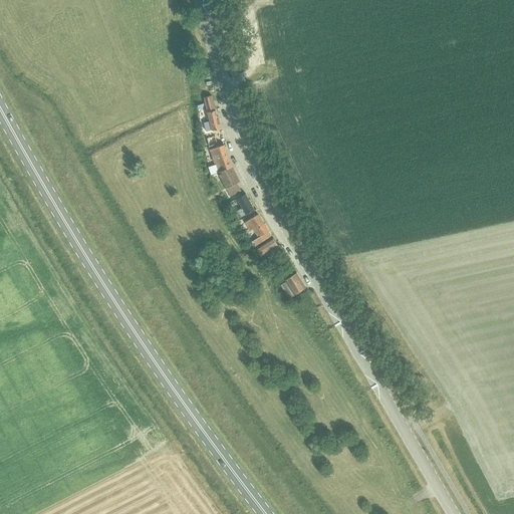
[(212,132),(221,130),(218,117),(217,117),(213,101),(205,103),(212,132)]
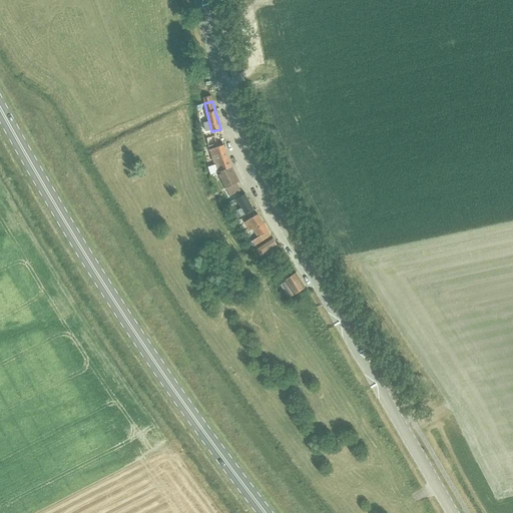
[(226,169),(231,166),(223,144),(209,149),(214,163),(215,162),(218,171),(217,172),(218,172),(226,169)]
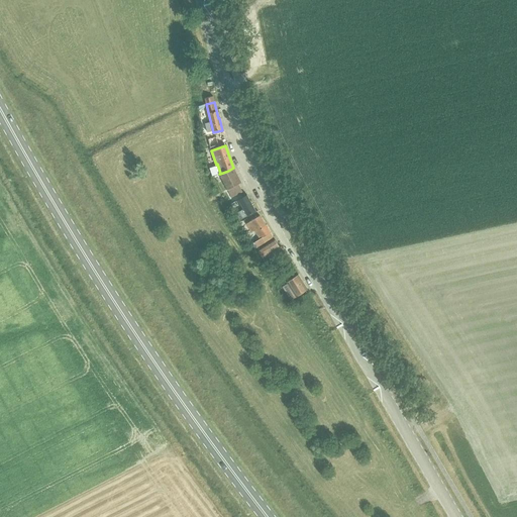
[(233,168),(228,171),(220,174),(232,197),(242,192),(238,184),(240,183),(233,168)]
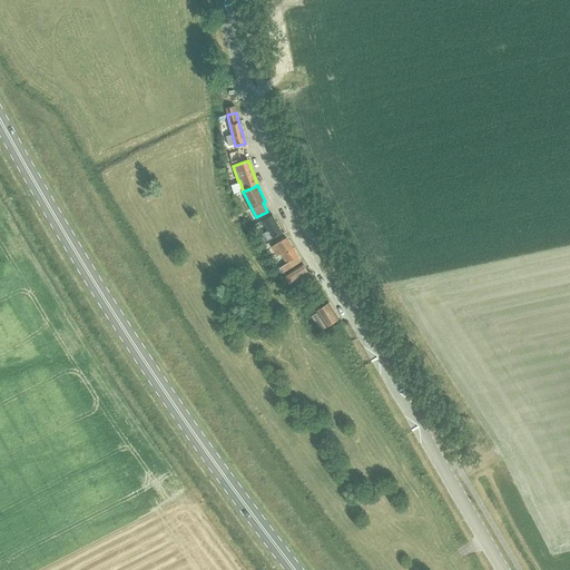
[(273,237),(274,239),(284,234),(274,216),(265,220),(275,236),(273,237)]
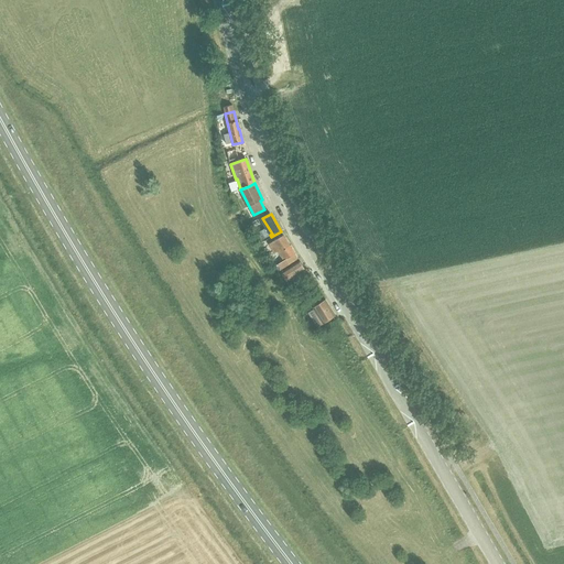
[(283,236),(270,245),(277,253),(281,250),(286,259),(279,264),(282,269),(299,259),(296,256),(295,253),(283,236)]
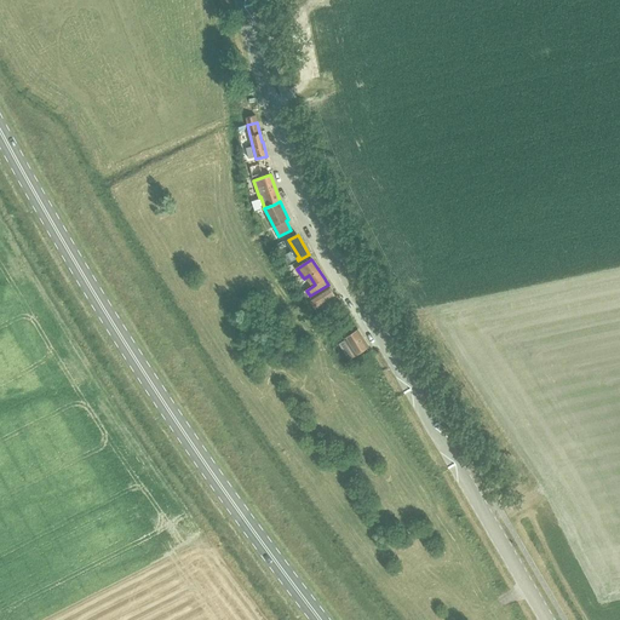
[(331,288),(310,302),(316,309),(323,304),(327,310),(339,302),(336,296),(331,288)]
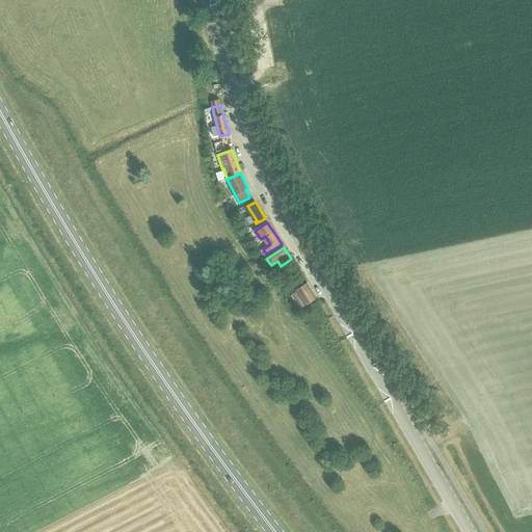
[(308,264),(302,266),(308,276),(313,274),(308,264)]
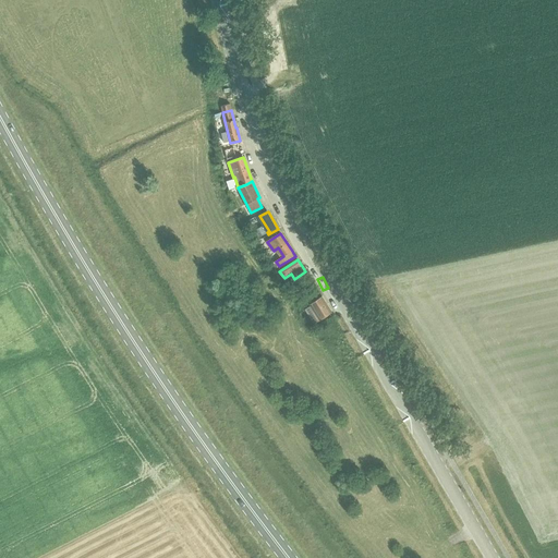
[(317,323),(331,312),(322,296),(311,304),(319,317),(315,320),(317,323)]
